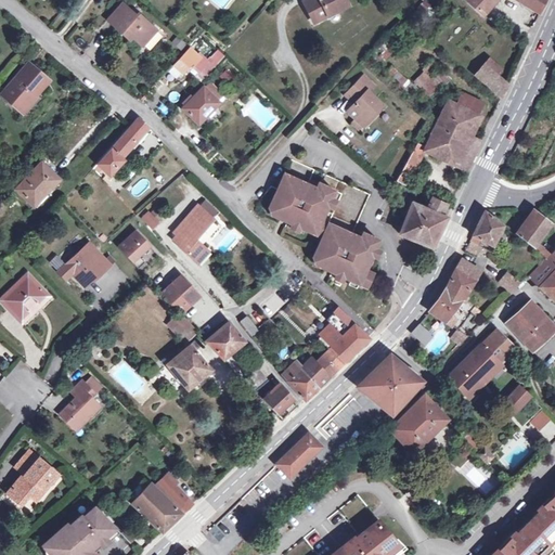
[(311,11),(317,21),(347,5),(344,0),(306,0),(302,1),(308,13),(311,11)]
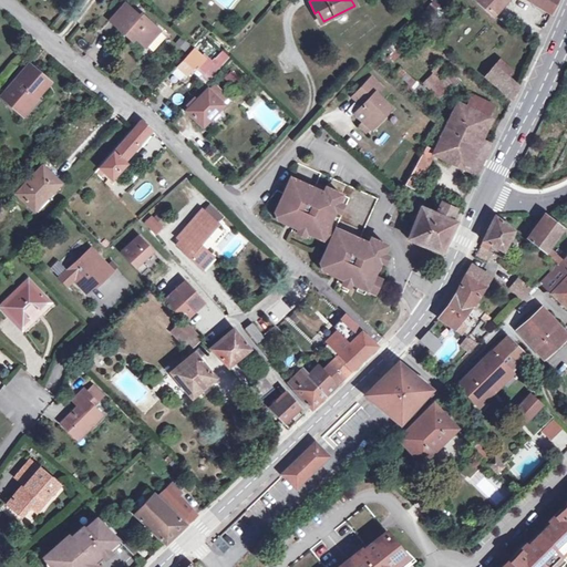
[(557,0),(476,0),(494,16),(506,0),(533,0),(552,12),(557,0)]
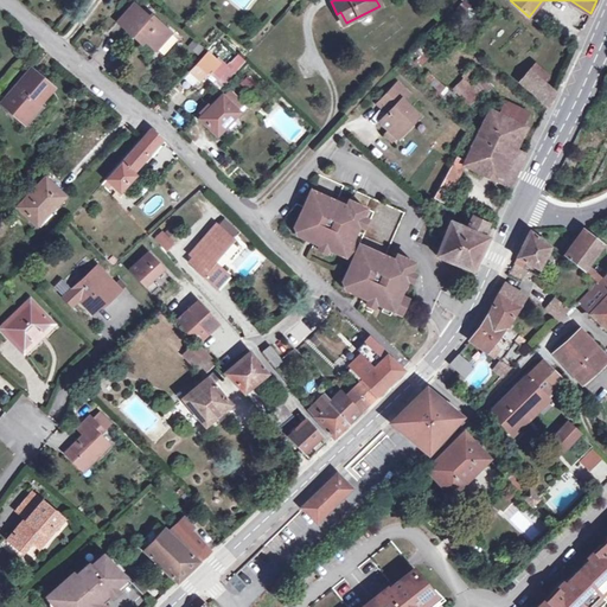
[(161,38),(170,30),(153,16),(149,19),(134,5),(119,24),(133,37),(138,33),(155,49),(164,40),(161,38)]
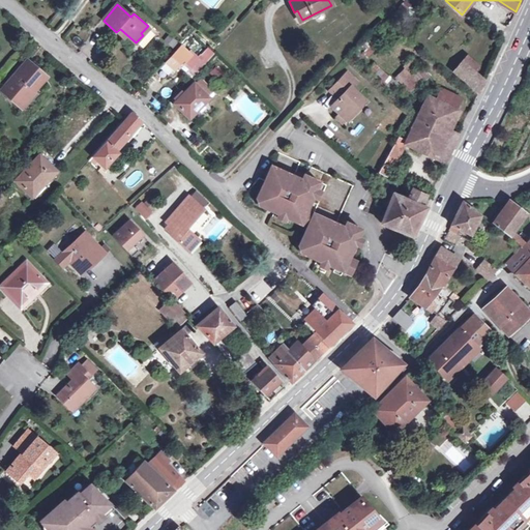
[(150,28),(148,26),(141,33),(143,35),(150,28)]
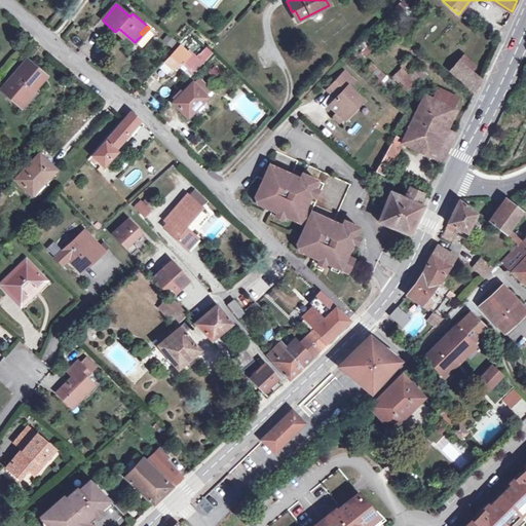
[(164,62),(172,69),(177,64),(179,66),(183,61),(188,54),(187,53),(180,46),(164,62)]
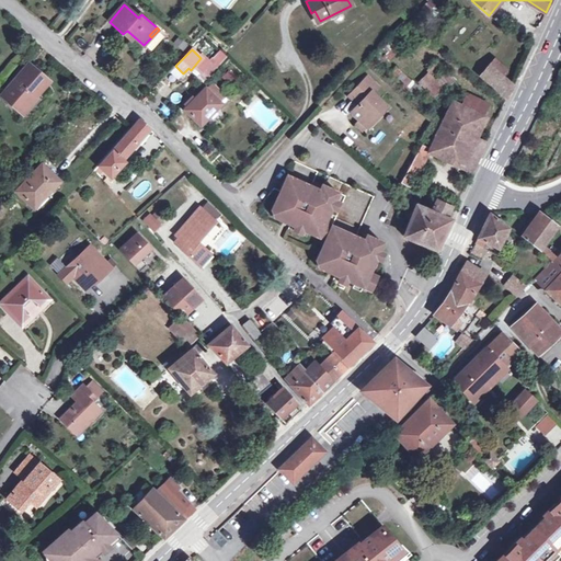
[(202,55),(199,57),(201,58),(195,65),(204,73),(213,64),(214,66),(216,67),(225,58),(219,54),(212,60),(213,61),(210,64),(202,55)]
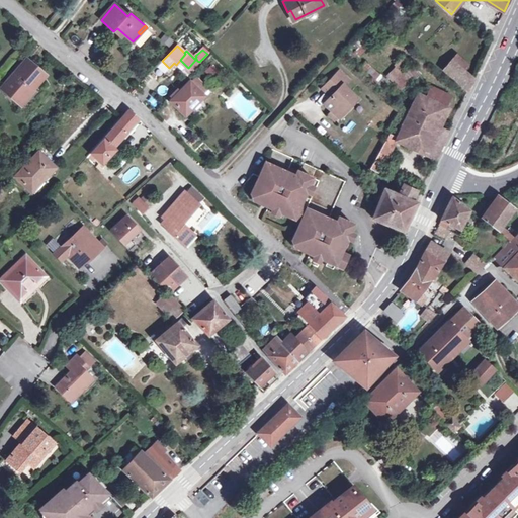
[(455,56),(450,61),(461,70),(465,65),(455,56)]
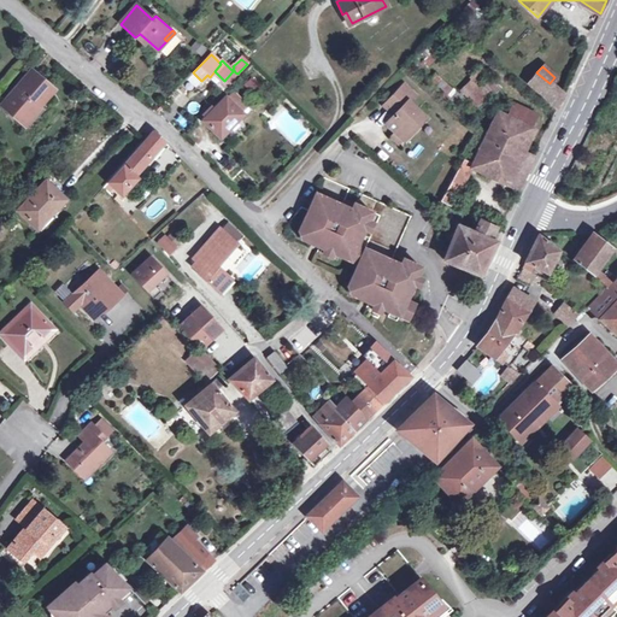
[(234,70),(224,81),(227,82),(235,72),(234,70)]
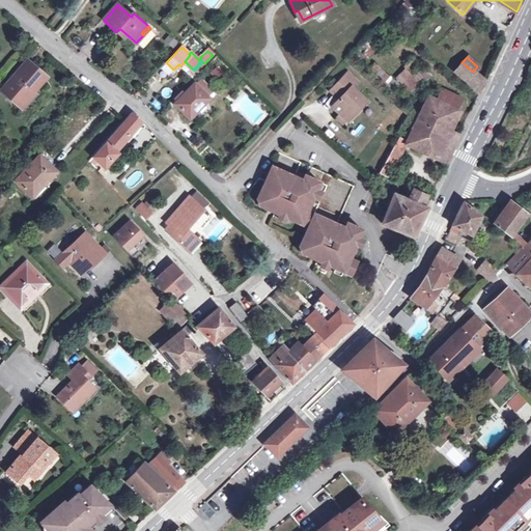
[(18,98),(24,103),(33,91),(31,90),(43,77),(26,62),(2,89),(16,101),(18,98)]
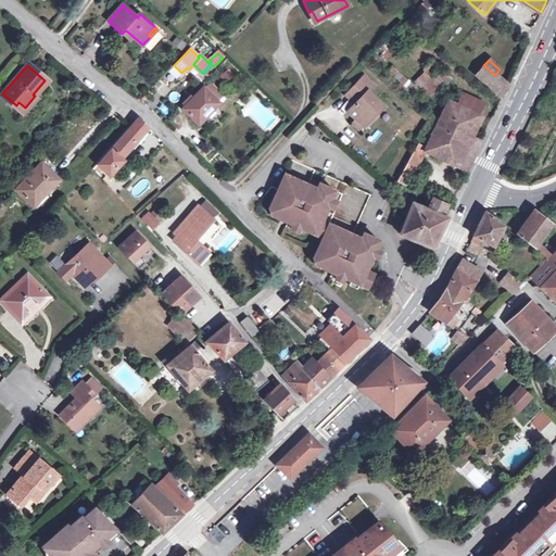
[(495,75),(483,65),(475,76),(501,99),(504,92),(507,86),(495,75)]
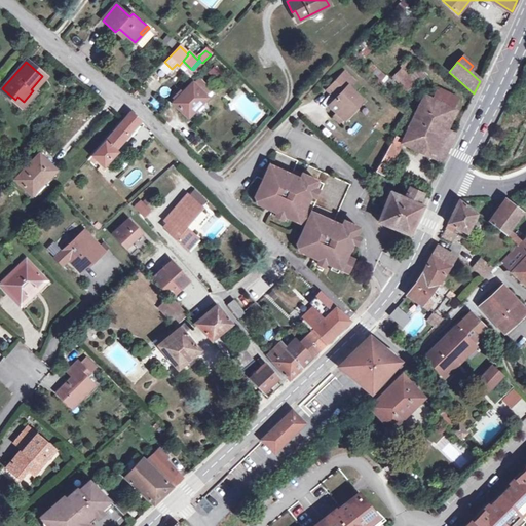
[(365,70),(388,90),(395,84),(371,63),(365,70)]
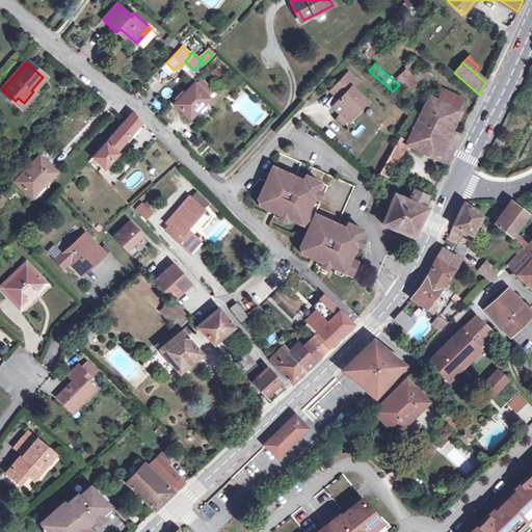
[(210,75),(220,84),(227,78),(216,69),(210,75)]
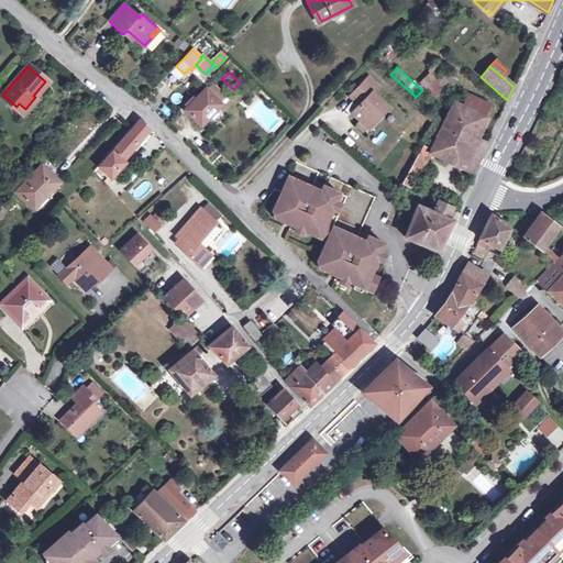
[(420,83),(435,97),(443,89),(429,74),(420,83)]
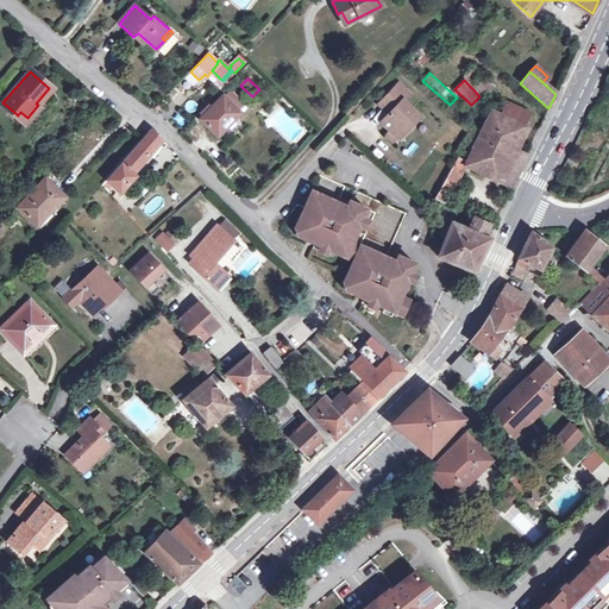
[(399,85),(383,100),(393,110),(389,113),(381,121),(389,130),(397,138),(399,138),(419,117),(403,101),(409,94),(399,85)]
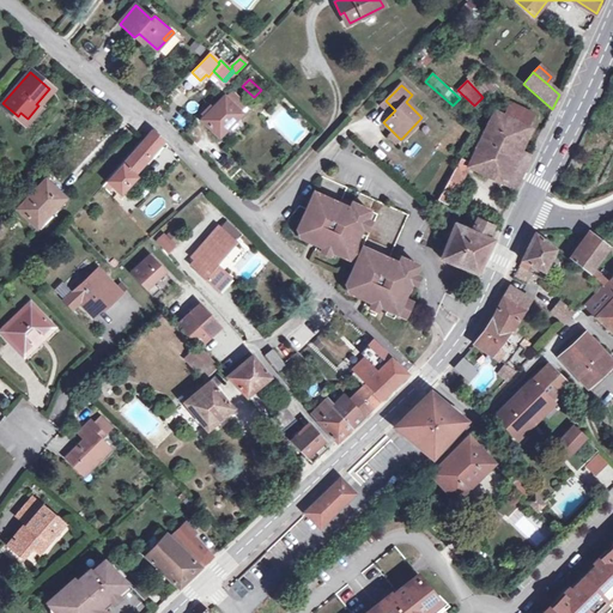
[(235,93),(228,101),(238,111),(246,104),(235,93)]
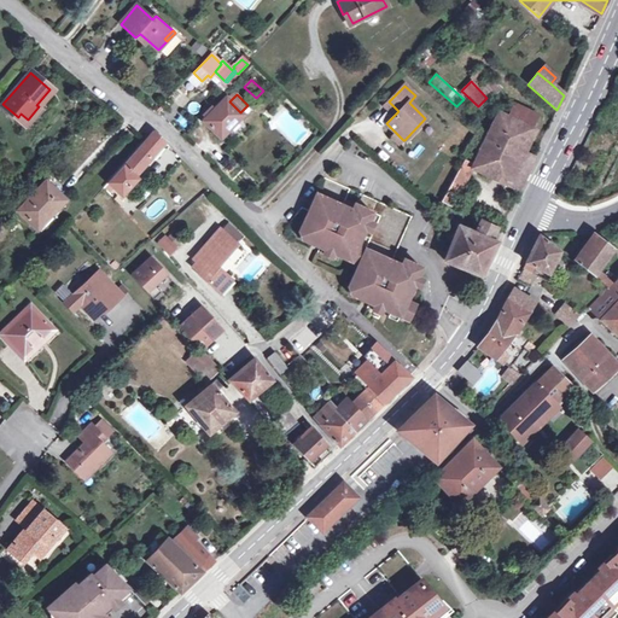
[(240,112),(229,101),(226,98),(204,120),(221,136),(243,114),(240,112)]
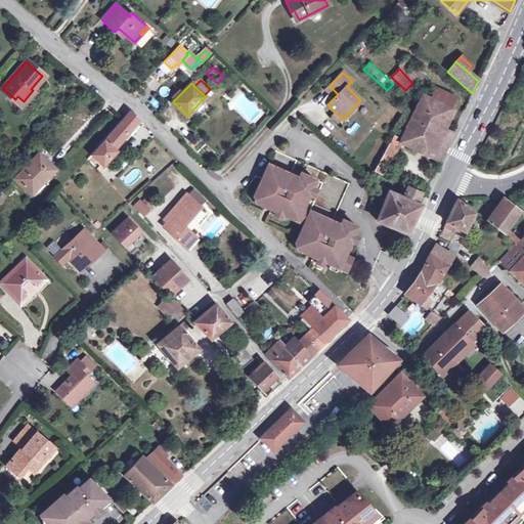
[(326,90),(335,97),(338,94),(330,86),(326,90)]
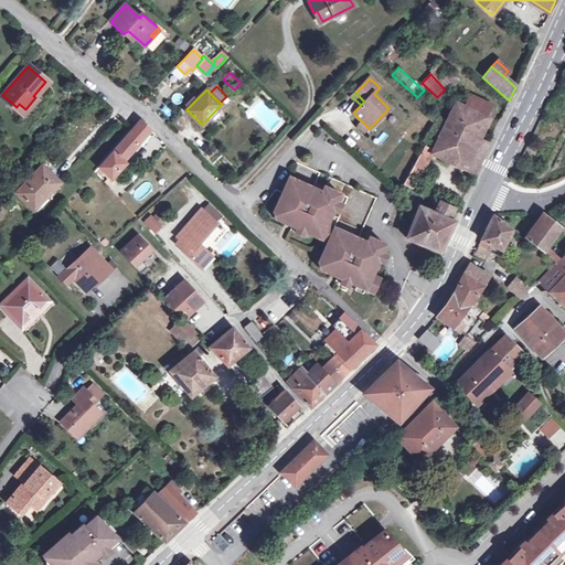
[(434,150),(432,153),(462,167),(476,136),(491,104),(469,94),(464,107),(456,104),(434,150)]
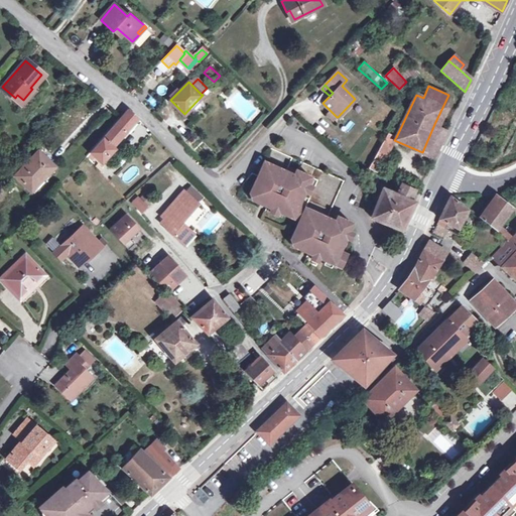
[(102,164),(115,149),(113,147),(138,119),(127,110),(90,152),(102,164)]
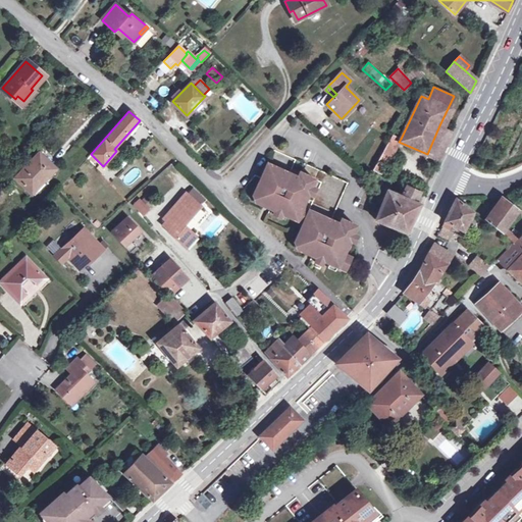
[(341,118),(333,111),(330,115),(337,122),(341,118)]
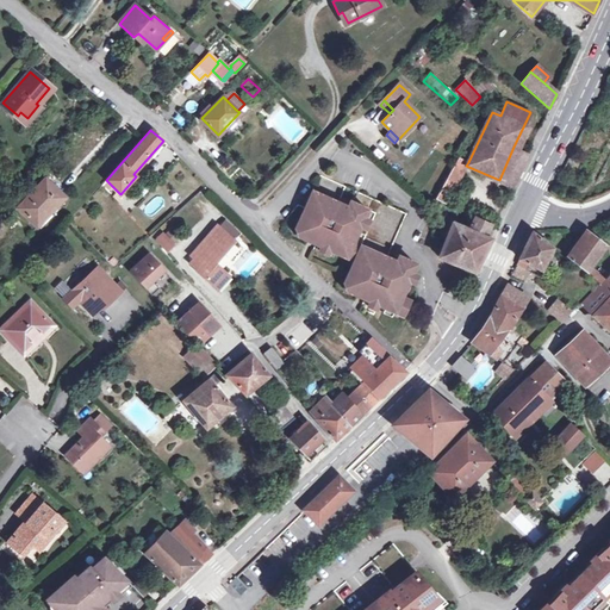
[(514,147),(499,180),(514,187),(529,154),(514,147)]
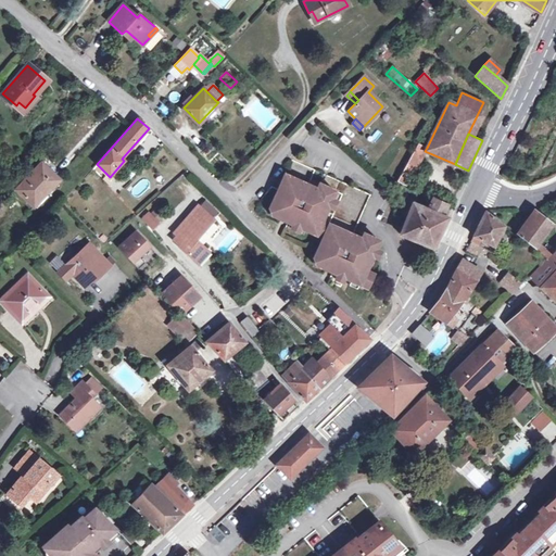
[(417,143),(412,153),(421,159),(425,151),(427,148),(417,143)]
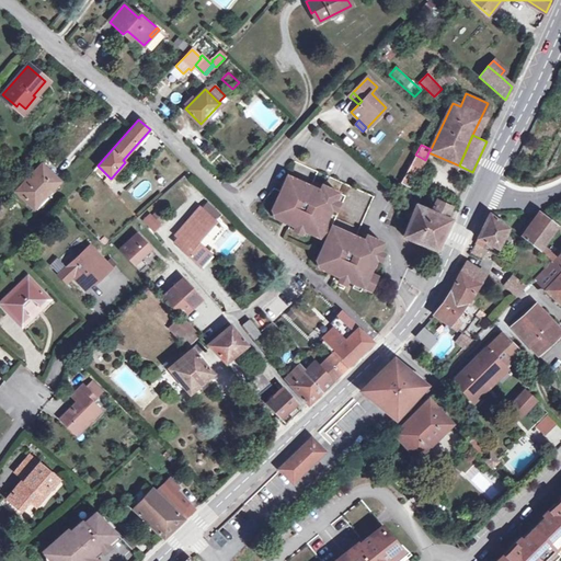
[(425,160),(415,155),(400,182),(411,187),(425,160)]
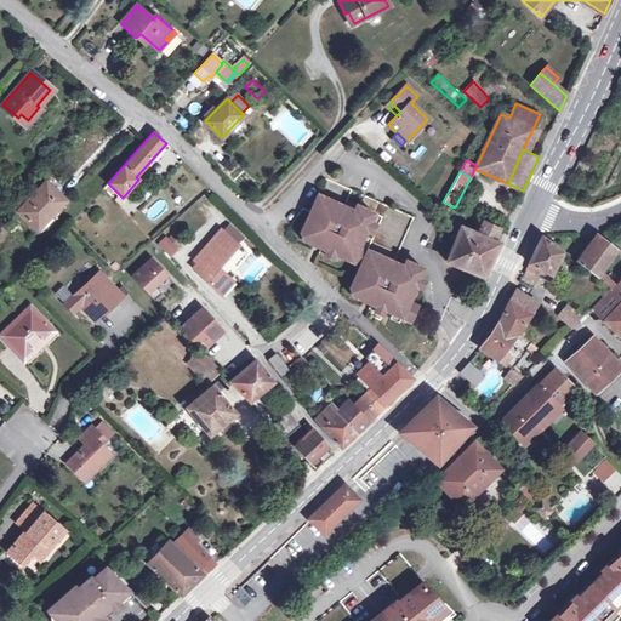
[(394,261),(397,256),(414,216),(363,194),(355,210),(346,206),(353,189),(326,177),(311,212),(315,215),(308,228),(306,237),(315,241),(318,237),(325,240),(323,245),(322,248),(362,266),(362,267),(364,269),(359,283),(355,291),(366,296),(369,291),(375,294),(372,298),(370,303),(393,313),(402,317),(411,322),(417,307),(419,307),(409,302),(423,268),(406,260),(404,267),(394,261)]
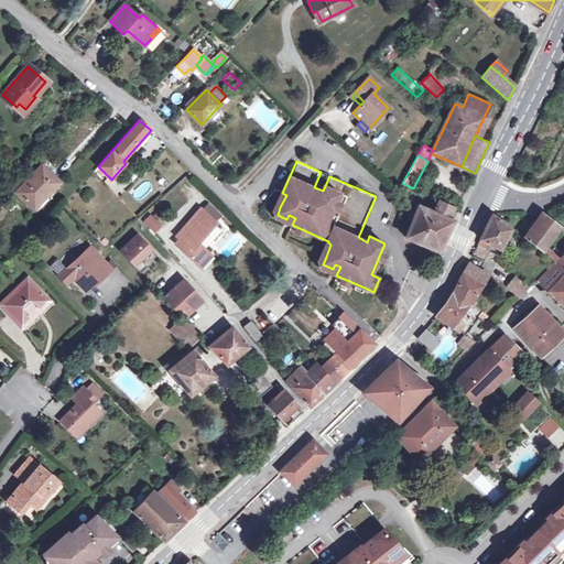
[(17,193),(33,208),(49,192),(50,193),(60,183),(42,165),(17,193)]
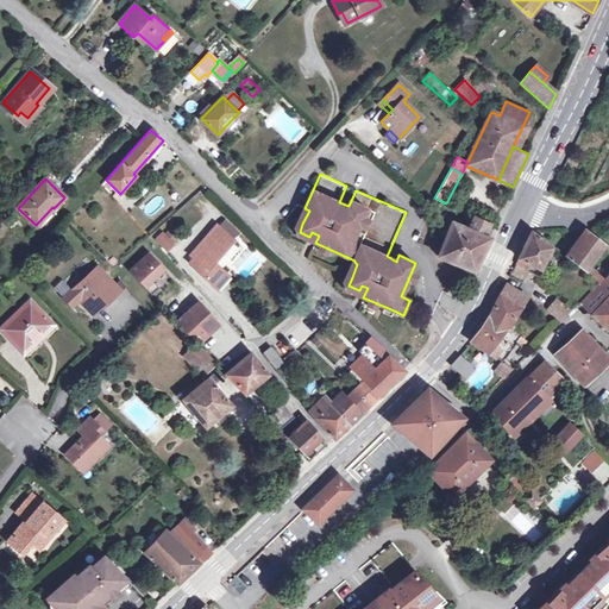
[(468,269),(473,270),(488,238),(484,236),(489,224),(472,218),(466,228),(453,223),(454,221),(446,217),(439,234),(446,238),(438,257),(468,269)]
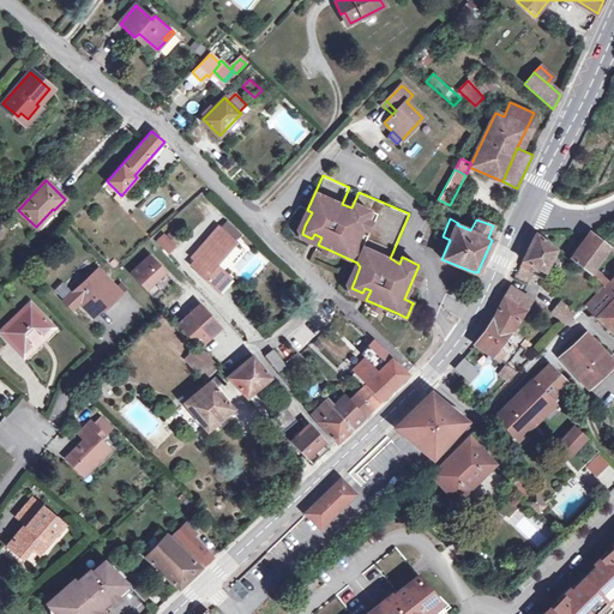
[(226,222),(221,229),(233,239),(239,233),(226,222)]
